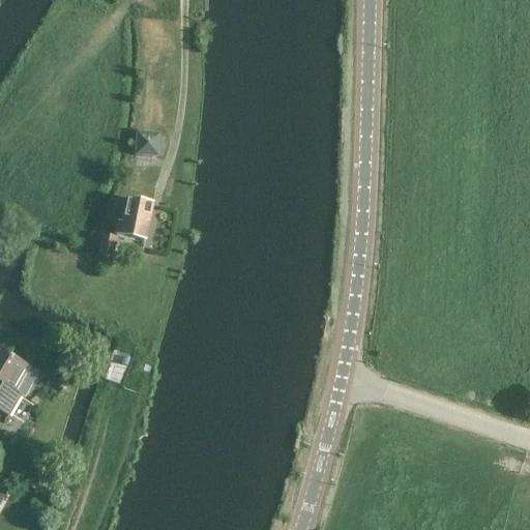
[(158,157),(160,134),(137,133),(135,156),(158,157)]
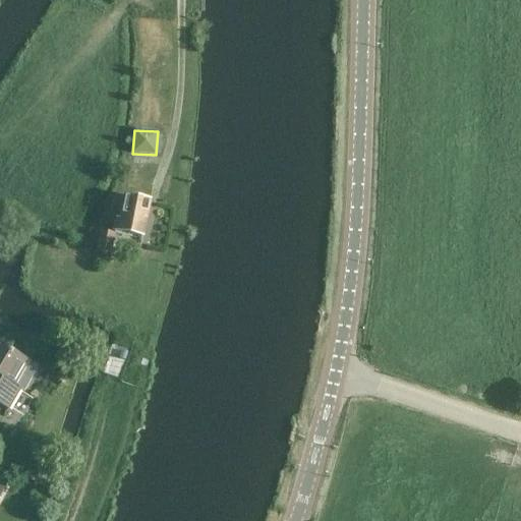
[(125,197),(121,221),(116,220),(114,230),(142,235),(149,201),(125,197)]
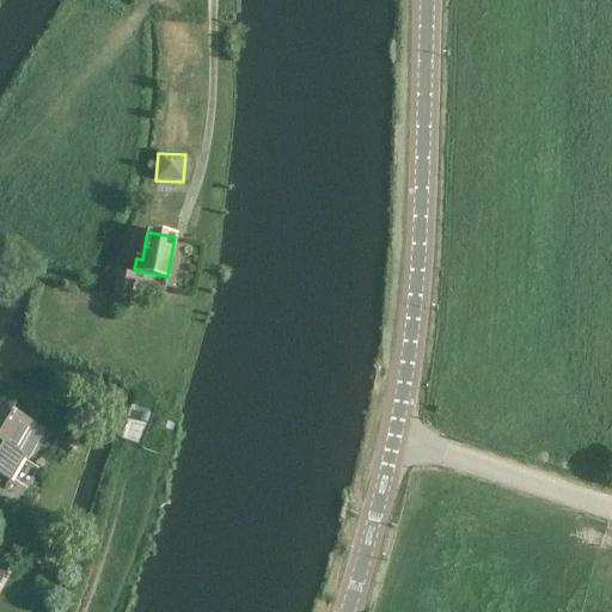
[(129,300),(135,275),(117,271),(112,297),(129,300)]
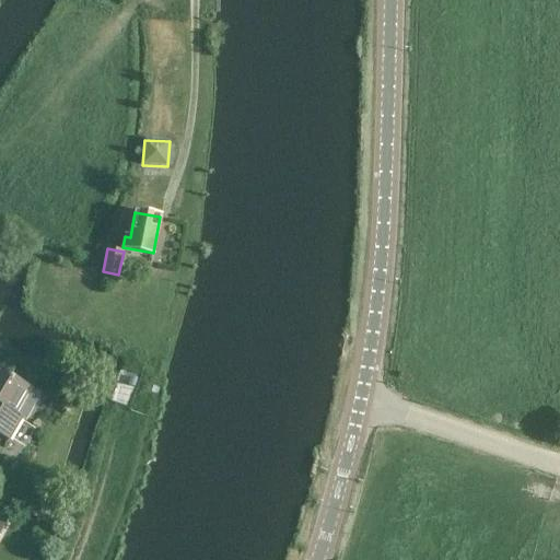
[(0,434),(9,440),(22,417),(16,413),(31,388),(0,371),(0,434)]
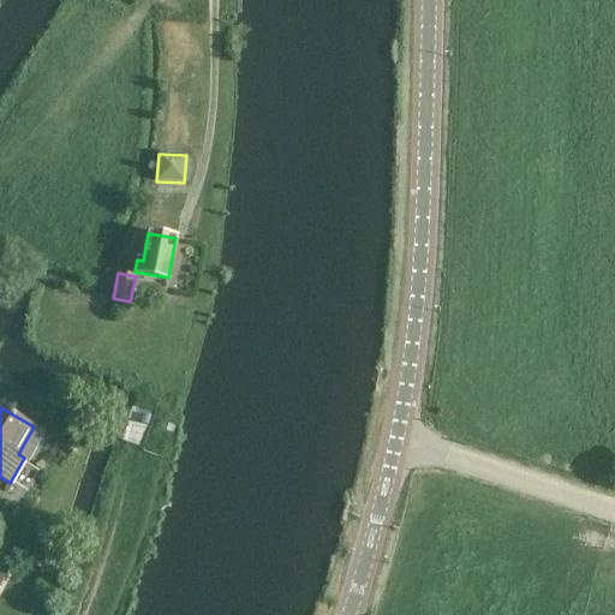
[(141,413),(137,423),(147,427),(150,417),(141,413)]
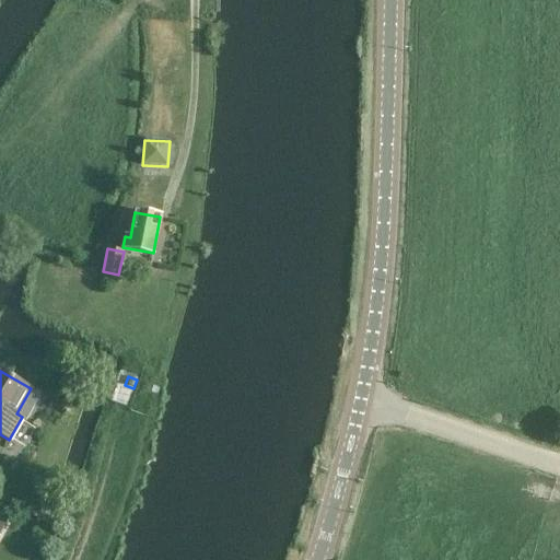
All buildings are outlined.
